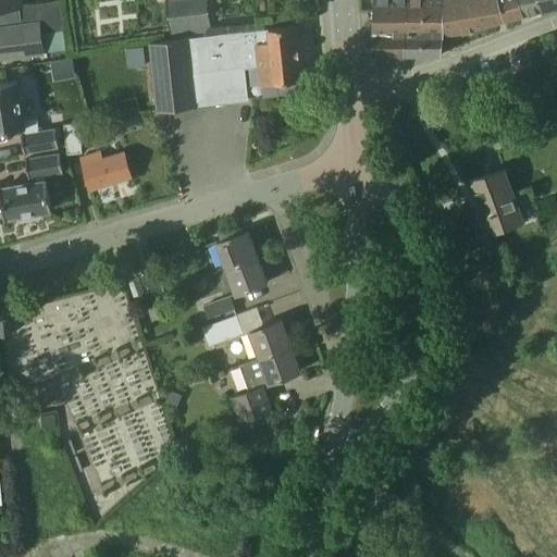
[(0,0),(0,58),(45,52),(66,49),(60,0),(56,0),(22,4),(21,0),(0,0)]
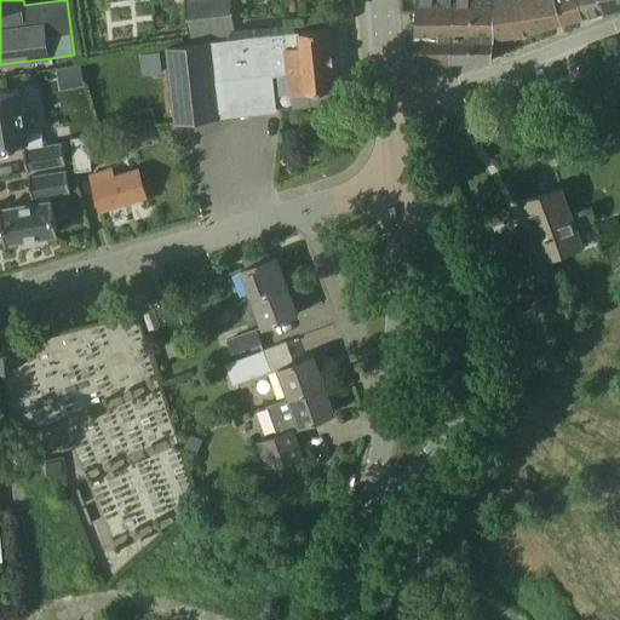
[(231,0),(191,0),(187,1),(193,42),(236,36),(231,0)]
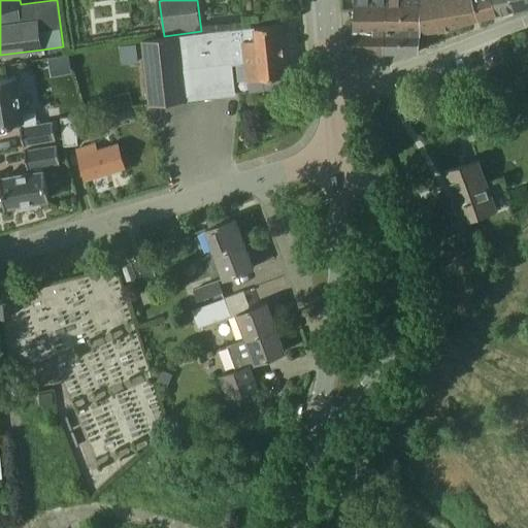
[(383,52),(384,0),(355,0),(354,29),(353,51),(383,52)]
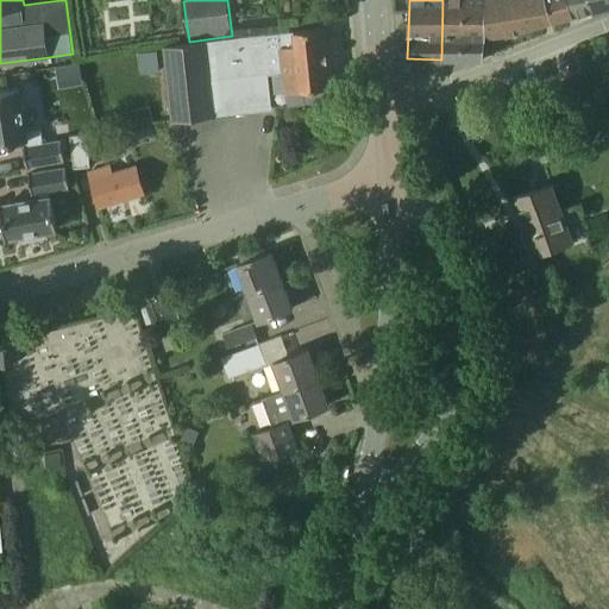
[(483,60),(485,38),(508,35),(551,22),(544,0),(443,0),(441,60),(483,60)]
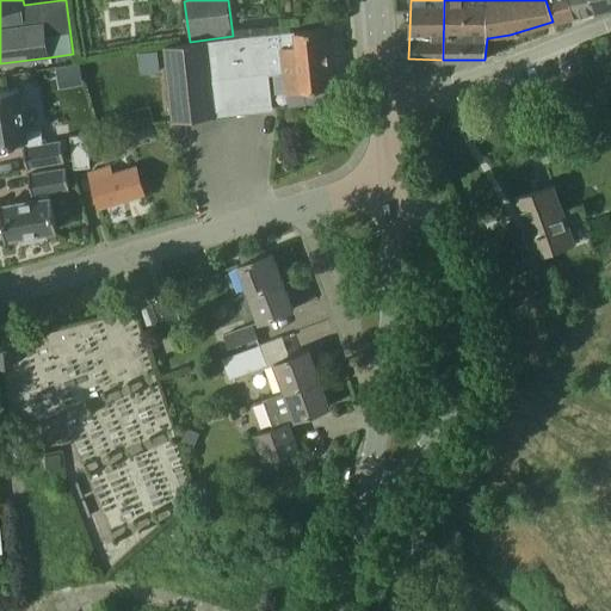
[(569,0),(545,0),(553,22),(574,17),(569,0)]
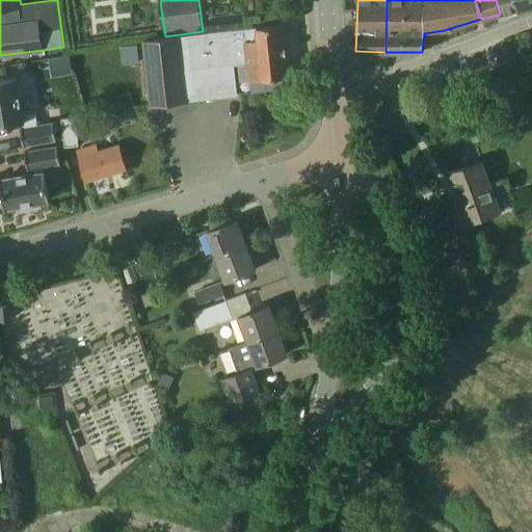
[(496,0),(500,15),(517,10),(513,0),(496,0)]
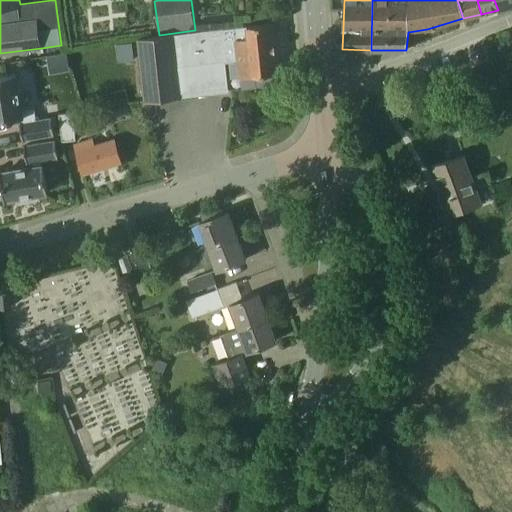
[(511,0),(494,0),(498,10),(511,6),(511,0)]
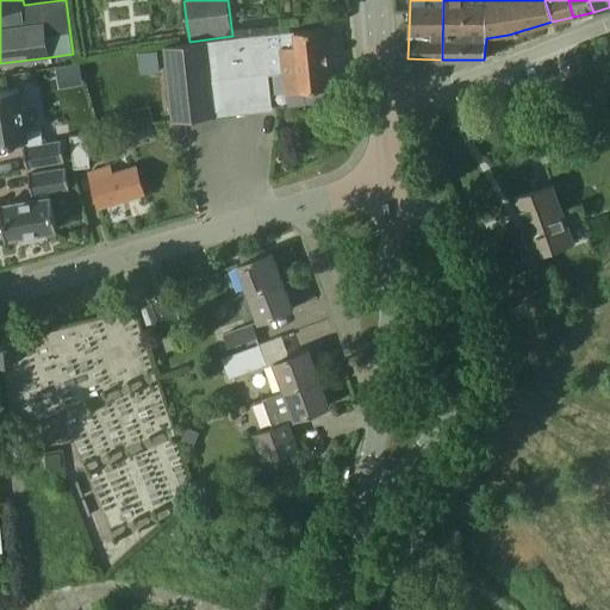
[(273,105),(269,75),(285,74),(287,94),(331,88),(324,27),(293,31),(267,35),(209,42),(163,47),(163,48),(145,54),(148,62),(165,57),(172,123),(216,118),(215,111),(273,105)]
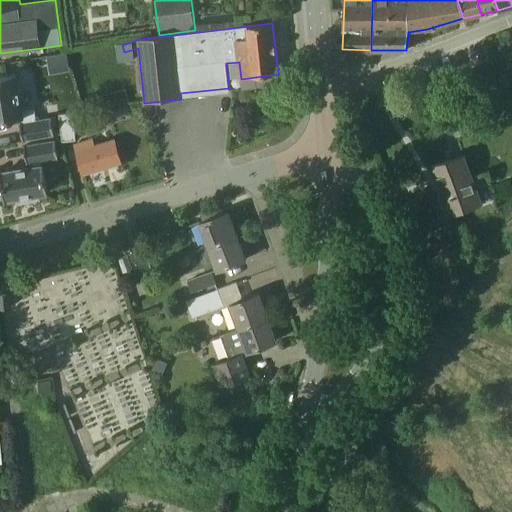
[(16,74),(0,76),(0,121),(22,118),(23,122),(20,123),(23,140),(54,134),(51,118),(37,120),(35,109),(22,111),(16,74)]
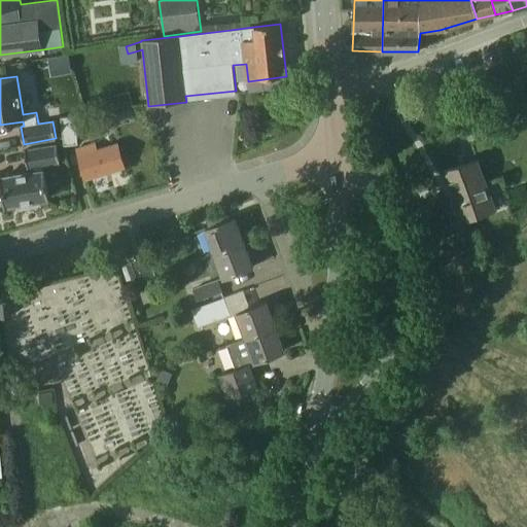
[(61,117),(64,146),(78,144),(75,116),(61,117)]
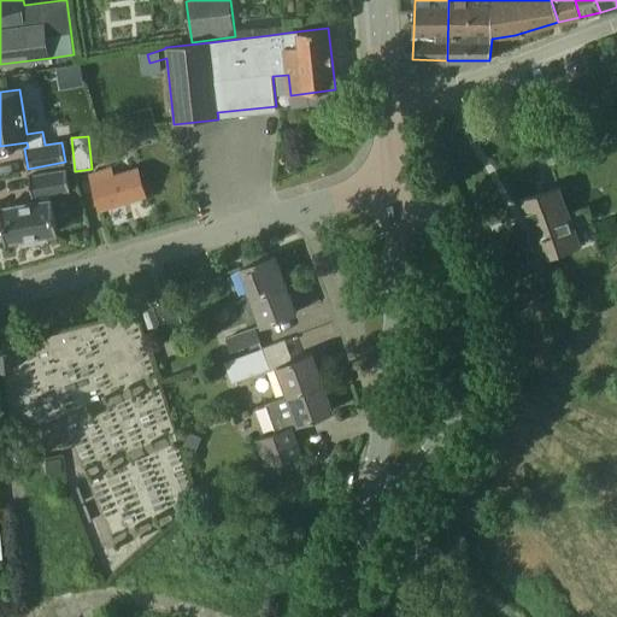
[(66,169),(29,175),(31,195),(36,195),(37,201),(0,206),(0,210),(5,240),(21,238),(22,244),(42,241),(41,234),(57,231),(52,199),(50,199),(50,193),(70,189),(66,169)]
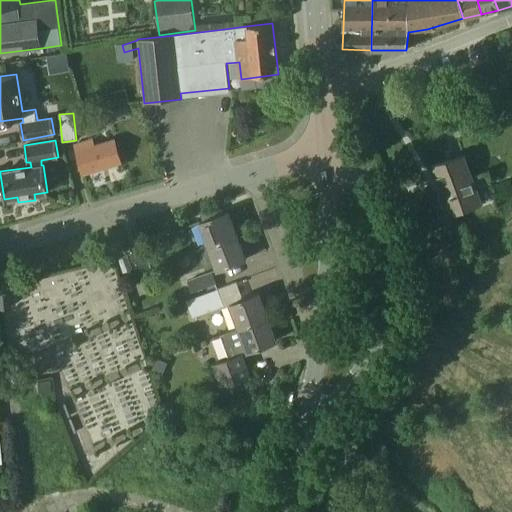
[(94,140),(75,145),(84,174),(122,163),(115,140),(95,146),(94,140)]
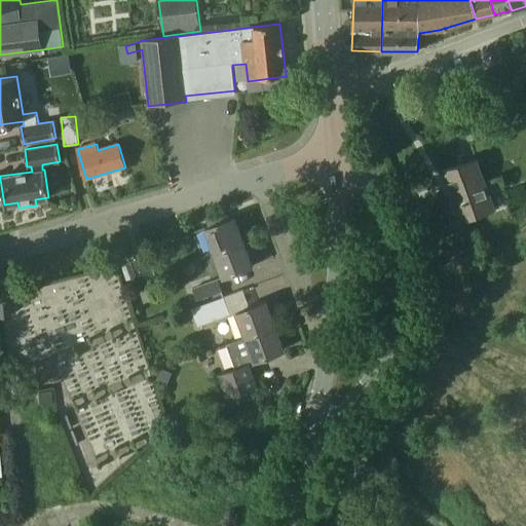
[(477,160),(443,172),(461,221),(494,210),(477,160)]
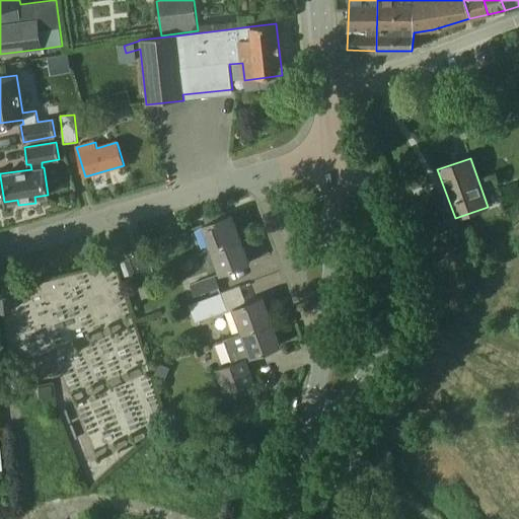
[(212,249),(241,238),(232,214),(203,225),(212,249)]
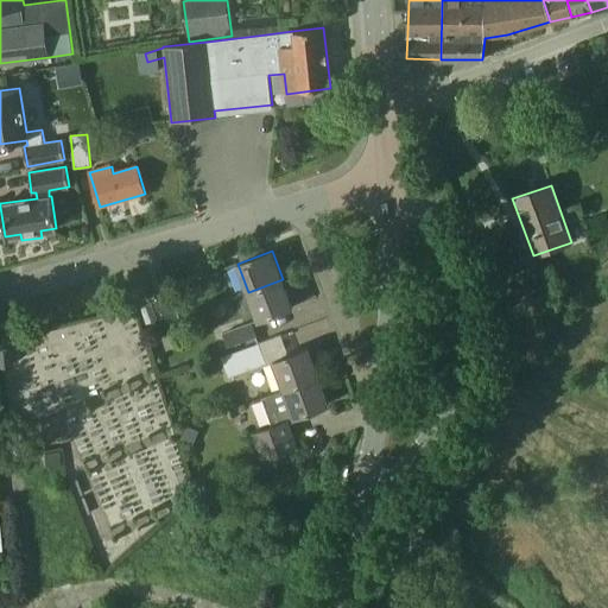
[(283,279),(248,292),(259,321),(293,309),(283,279)]
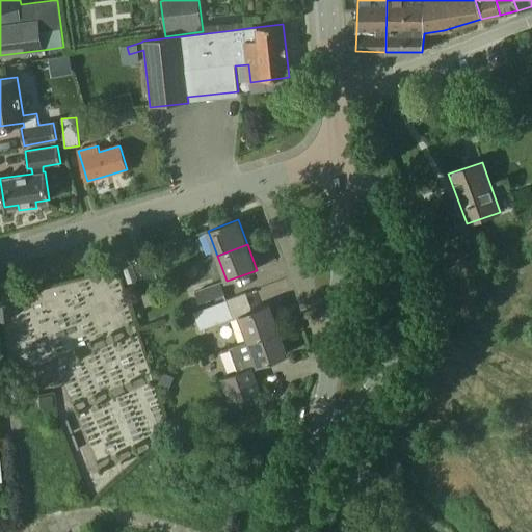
[(136,258),(145,283),(158,278),(149,253),(136,258)]
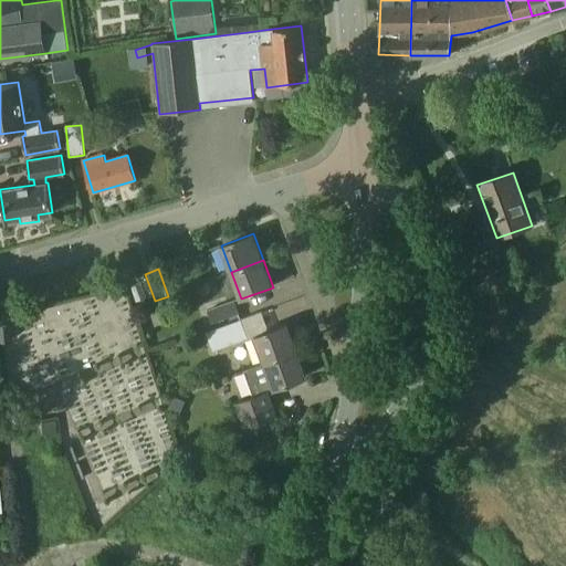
[(233,301),(207,311),(211,324),(239,314),(233,301)]
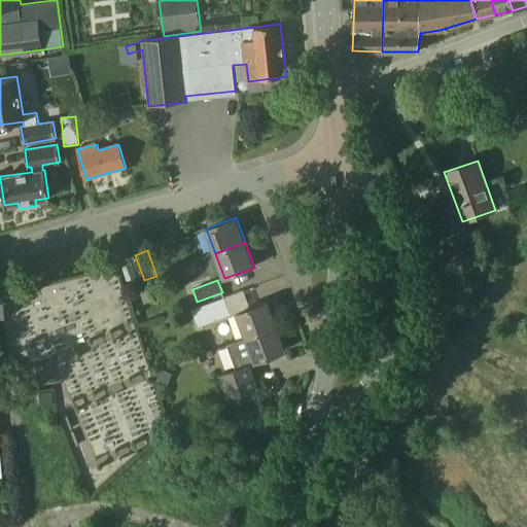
[(223,297),(191,310),(198,327),(230,316),(223,297)]
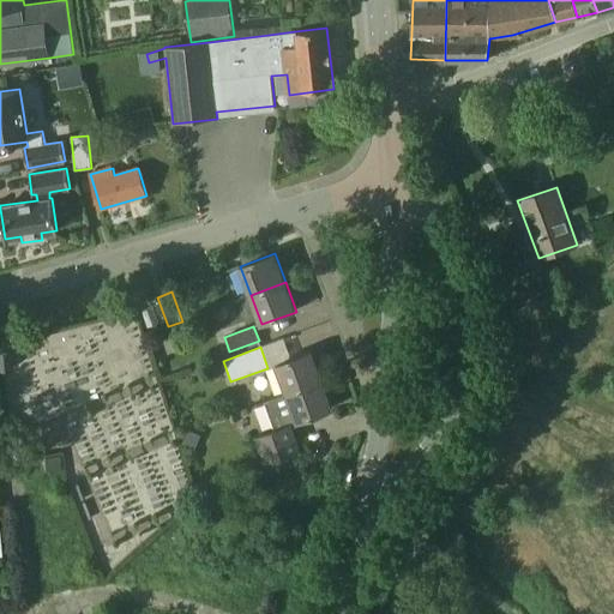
[(276,365),(287,393),(321,380),(311,351),(276,365)]
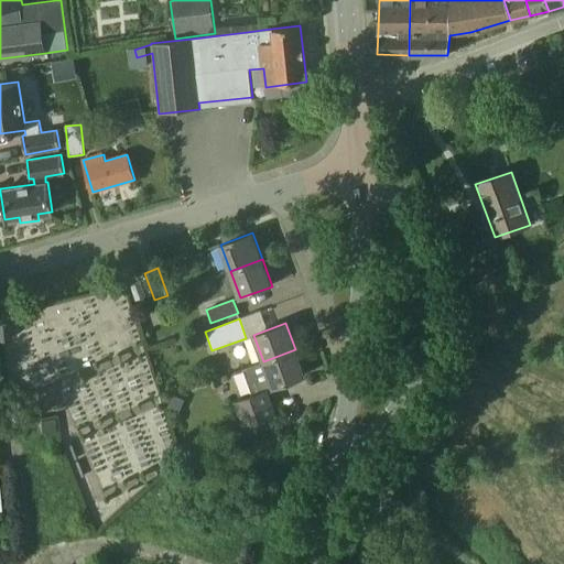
[(268,390),(273,388),(305,376),(295,349),(263,361),(242,369),(251,394),(234,402),(243,427),(278,415),(268,390)]
